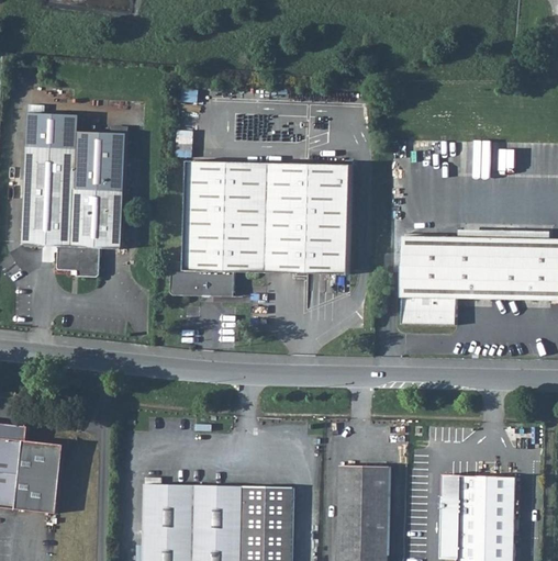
[(120,246),(123,147),(107,147),(76,145),(77,112),(26,111),(21,242),(56,243),(55,265),(57,267),(74,268),(74,273),(93,275),(97,271),(98,245),(120,246)]
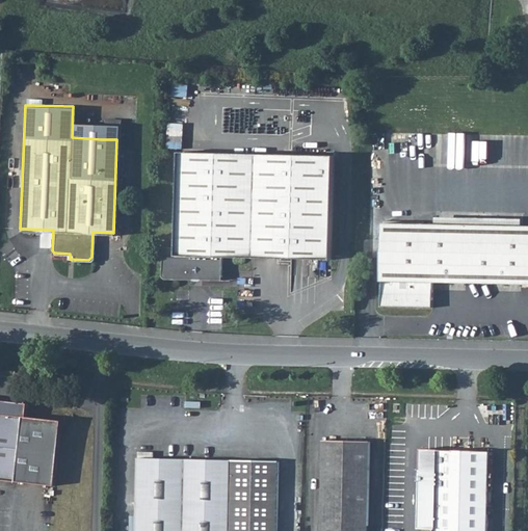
[(403,130),(403,139),(459,144),(460,133),(458,133),(458,136),(450,135),(450,133),(403,130)]
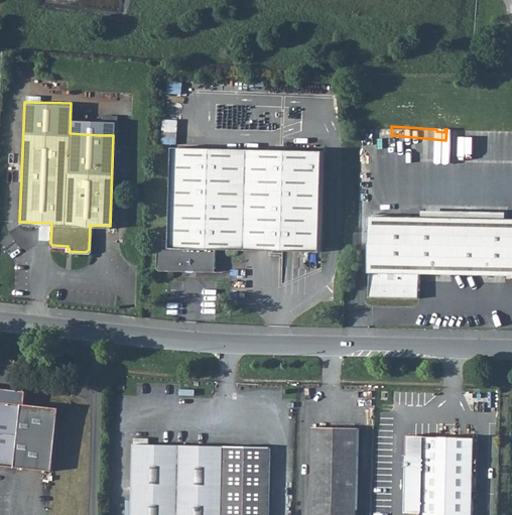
[(154,239),(154,267),(157,270),(215,271),(216,249),(317,251),(320,151),(169,147),(167,239),(154,239)]
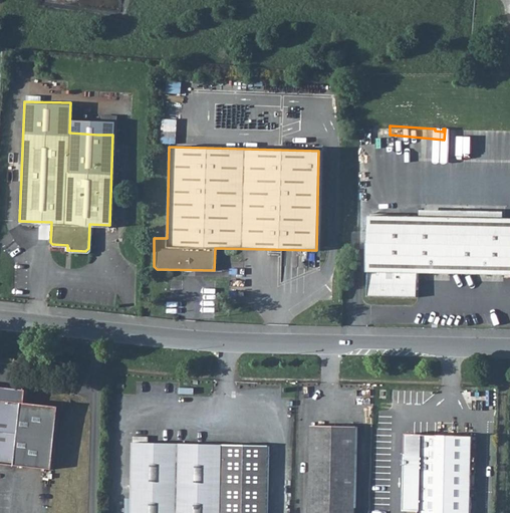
[(509,219),(365,215),(363,295),(414,296),(414,271),(509,274),(509,219)]
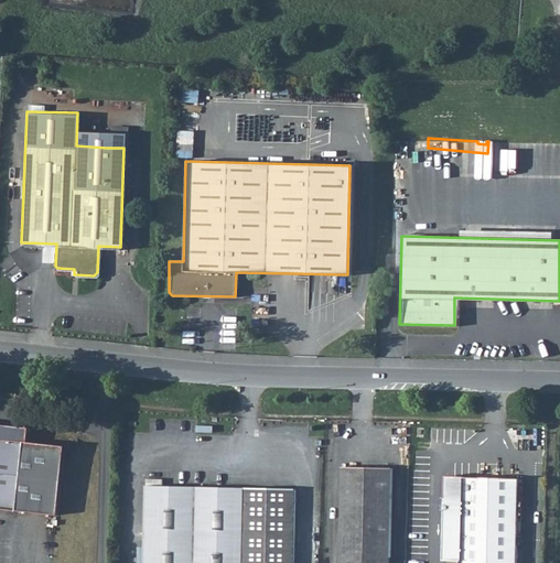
[(0,509),(54,516),(62,447),(24,443),(27,429),(0,425),(0,509)]
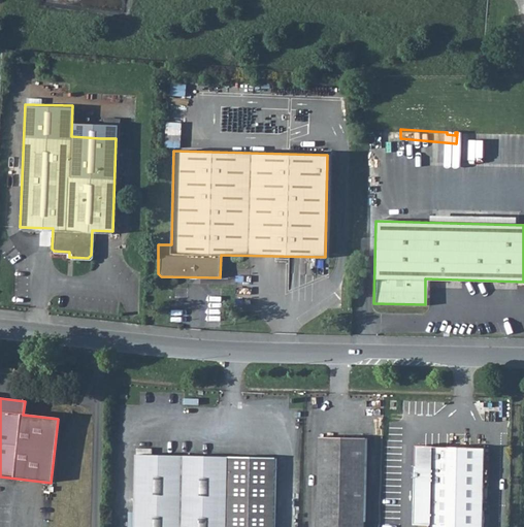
[(318,436),(316,526),(362,526),(364,437),(318,436)]
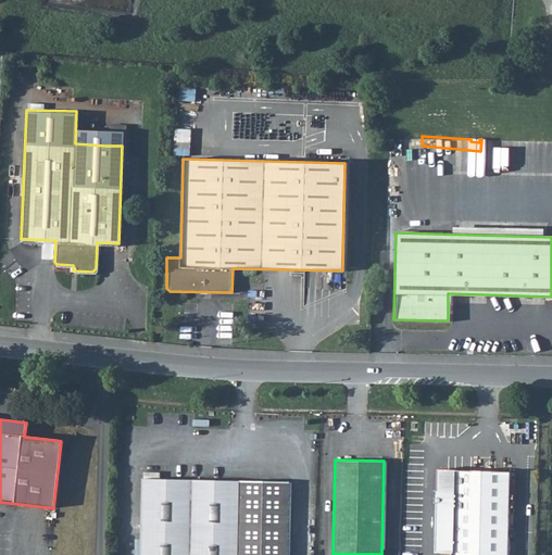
[(439,469),(438,551),(451,551),(450,554),(505,554),(507,471),(439,469)]
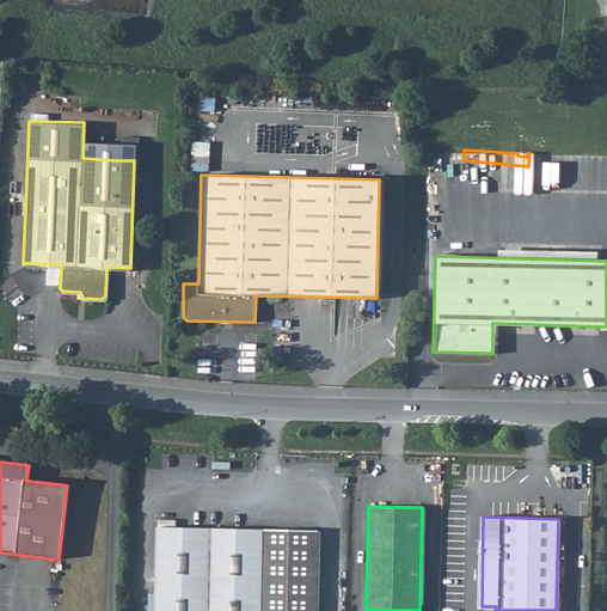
[(153,610),(316,610),(317,531),(262,530),(208,529),(155,529),(153,610)]
